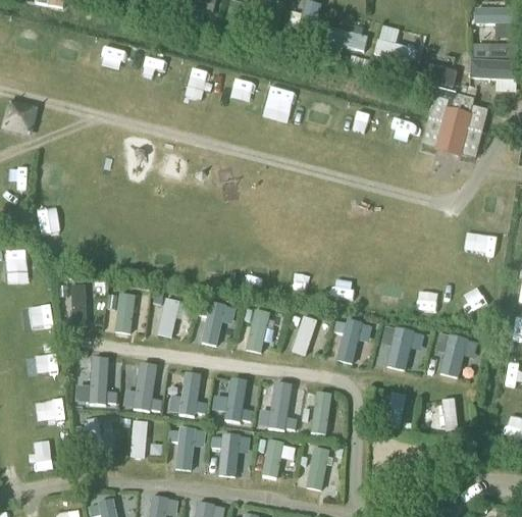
[(476,158),(488,109),(472,105),(473,101),(451,96),(450,100),(433,96),(422,145),(476,158)]
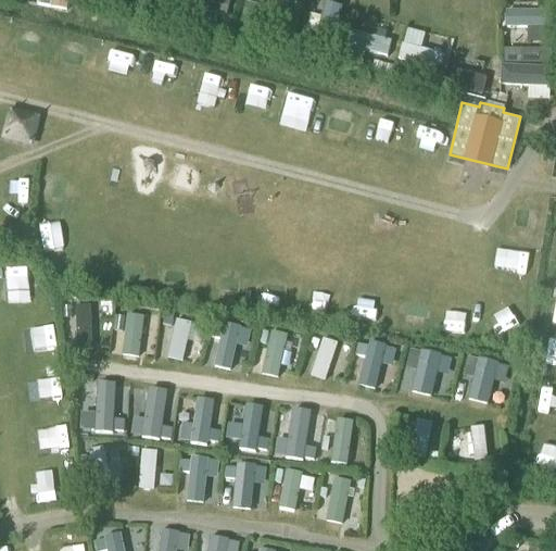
[(91,301),(75,301),(77,347),(92,347),(91,301)]
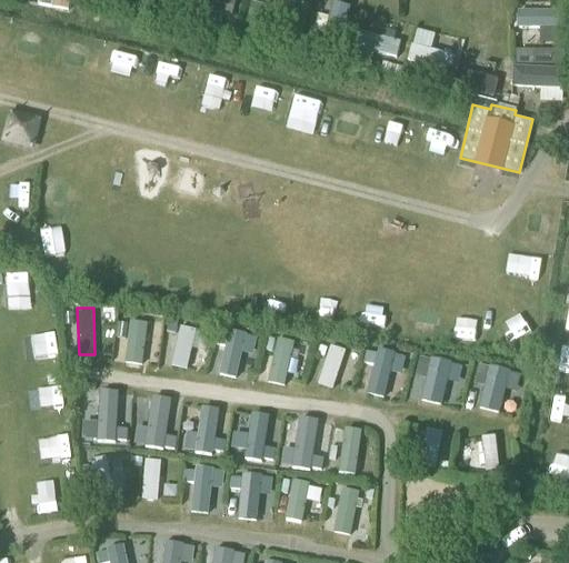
[(121,332),(128,333),(125,360),(141,361),(147,319),(130,318),(129,321),(122,320),(121,332)]
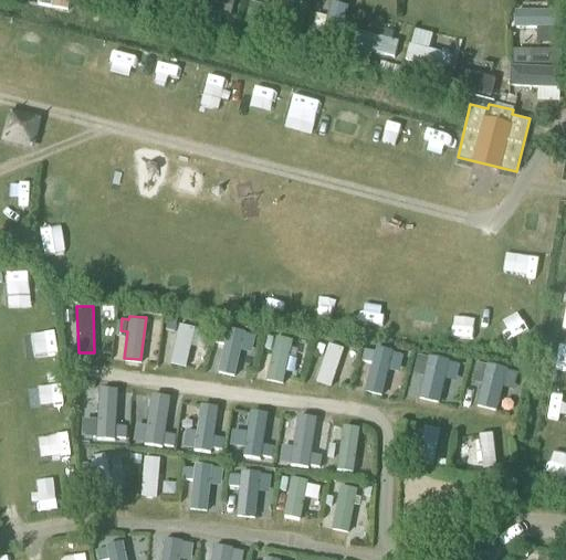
[(179,320),(170,360),(186,363),(195,324),(179,320)]
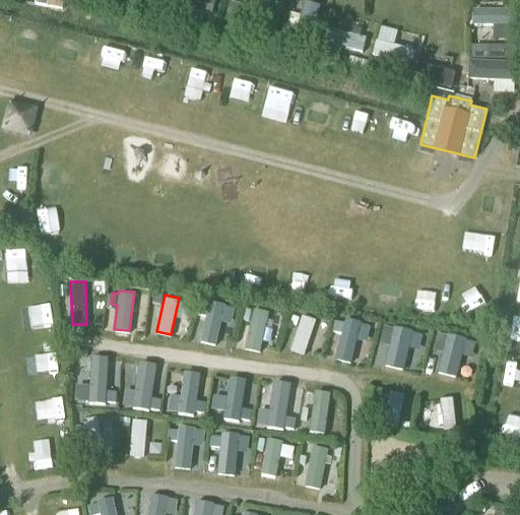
[(210,298),(201,334),(213,337),(222,301),(210,298)]
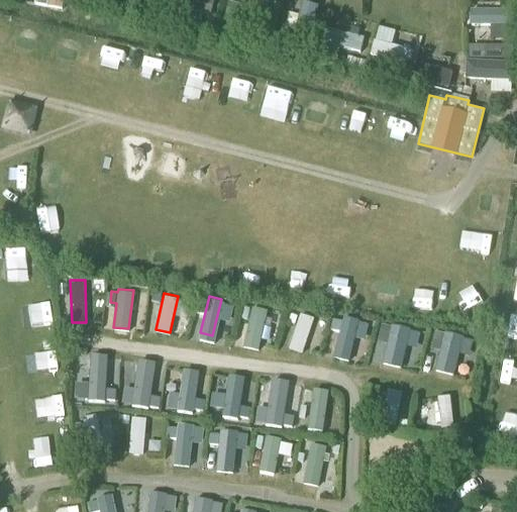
[(252,305),(243,344),(259,348),(268,308),(252,305)]
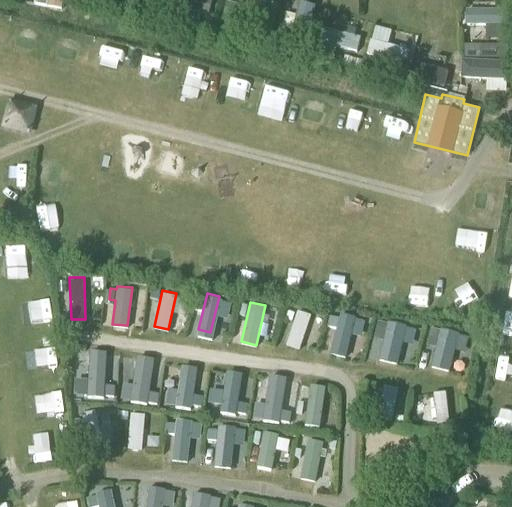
[(298,309),(286,344),(300,348),(311,313),(298,309)]
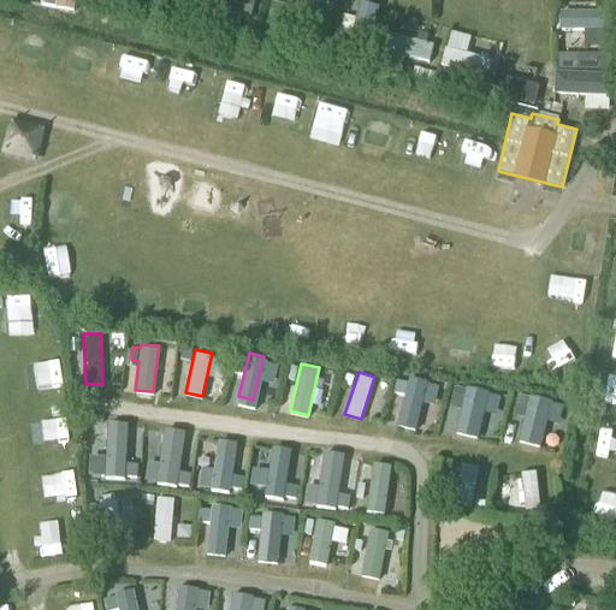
[(409,380),(397,420),(412,424),(424,385),(409,380)]
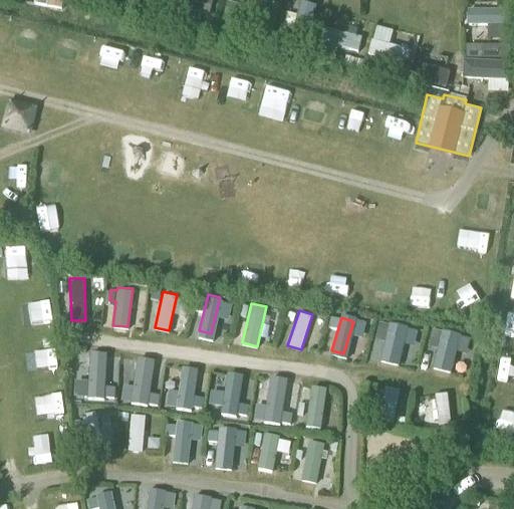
[(389,323),(378,358),(391,362),(402,326),(389,323)]
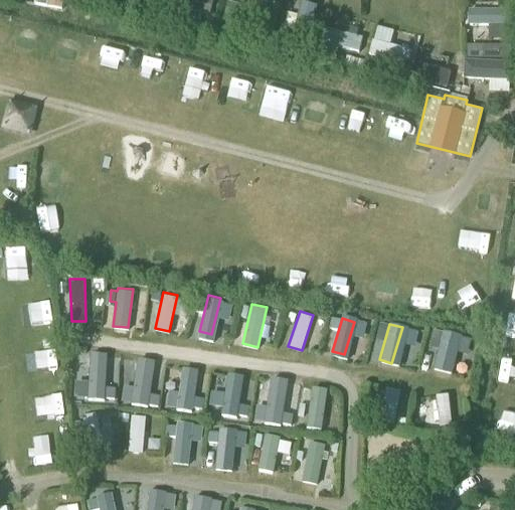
[(438,331),(425,363),(439,368),(451,337),(438,331)]
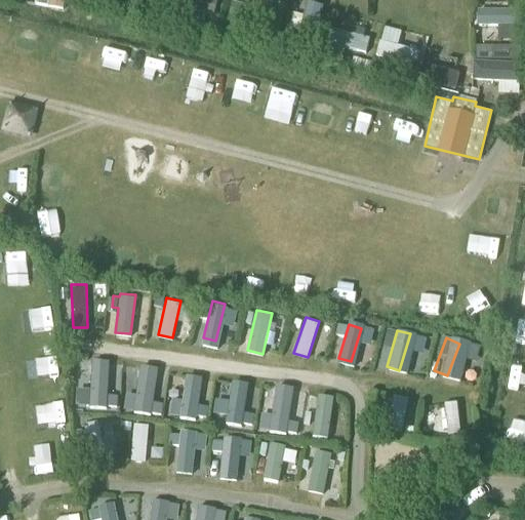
[(90,405),(106,406),(108,368),(93,367),(90,405)]
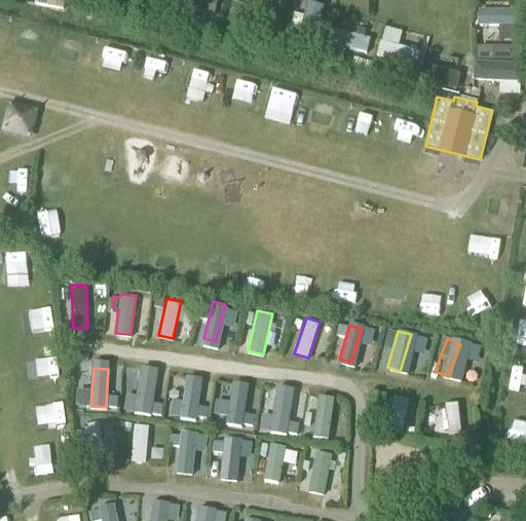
[(142,372),(138,410),(152,412),(156,374),(142,372)]
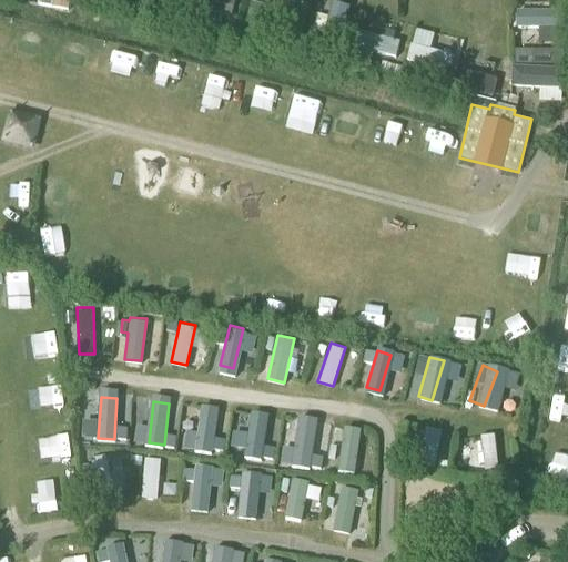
[(198,451),(212,453),(217,412),(203,410),(198,451)]
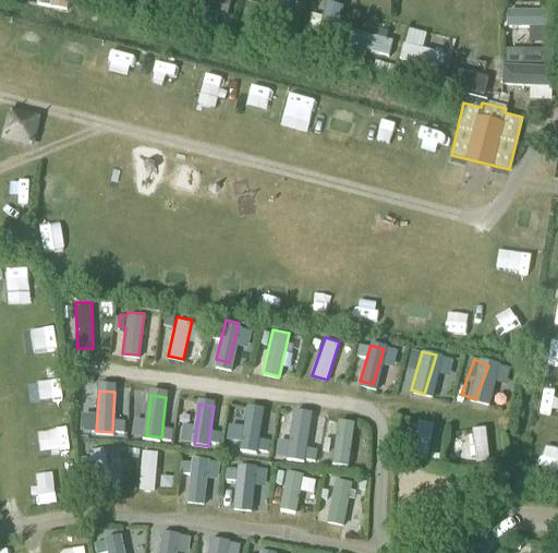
[(240,446),(255,449),(263,415),(247,411),(240,446)]
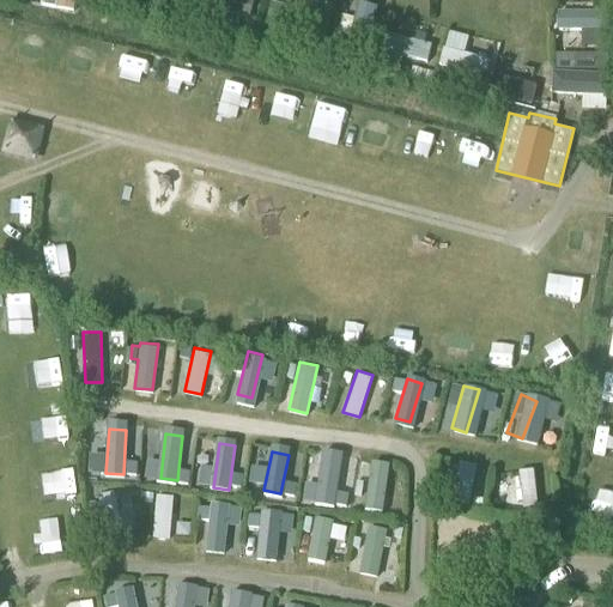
[(327,456),(321,483),(314,481),(311,490),(319,492),(317,499),(333,503),(343,460),(327,456)]
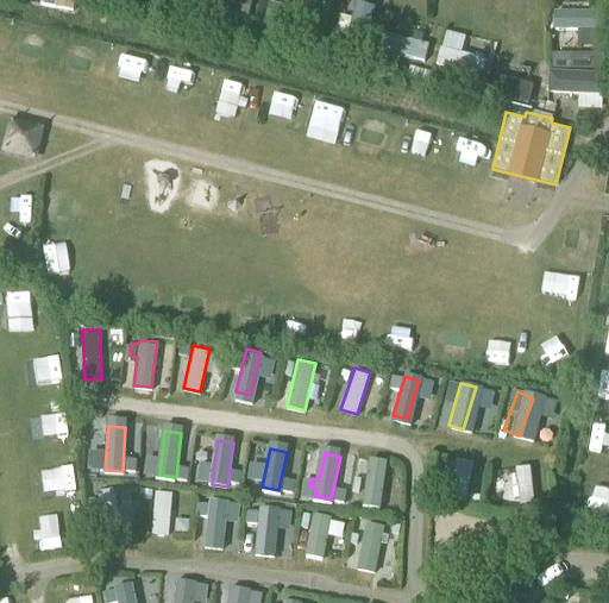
[(369,454),(365,482),(355,481),(353,495),(363,496),(362,502),(381,506),(387,457),(369,454)]
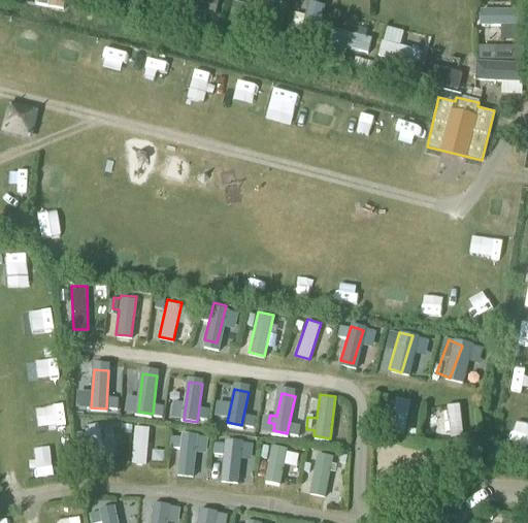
[(390,431),(404,433),(410,398),(396,396),(390,431)]
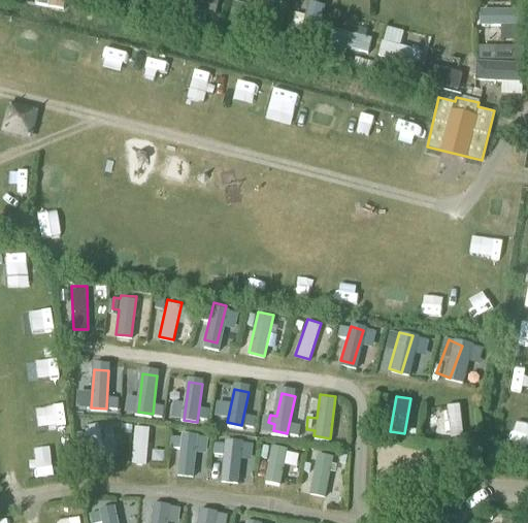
[(460,402),(447,403),(451,435),(463,433),(460,402)]
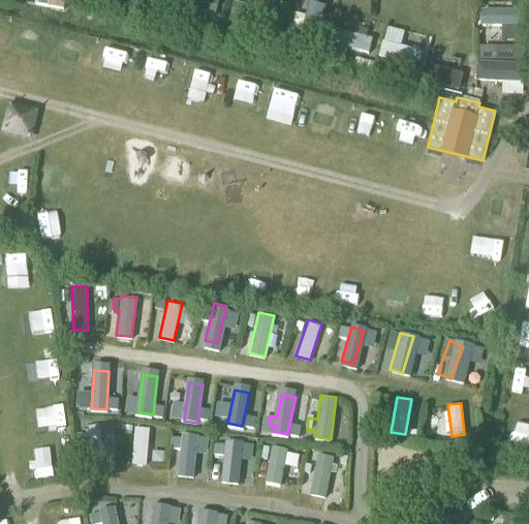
[(93,462),(107,459),(98,423),(84,426),(93,462)]
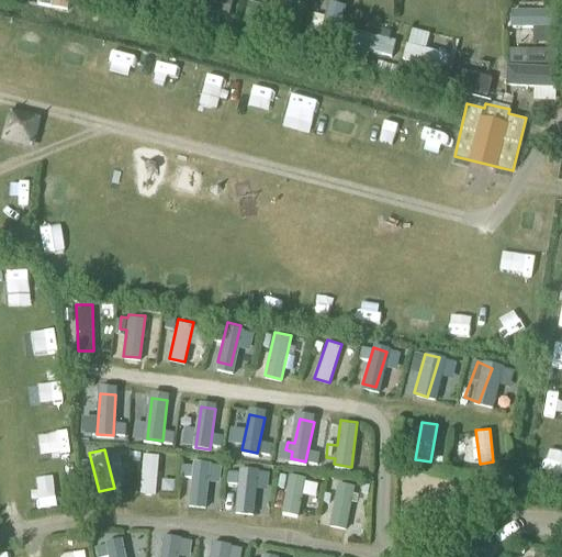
[(141,492),(156,493),(159,454),(144,453),(141,492)]
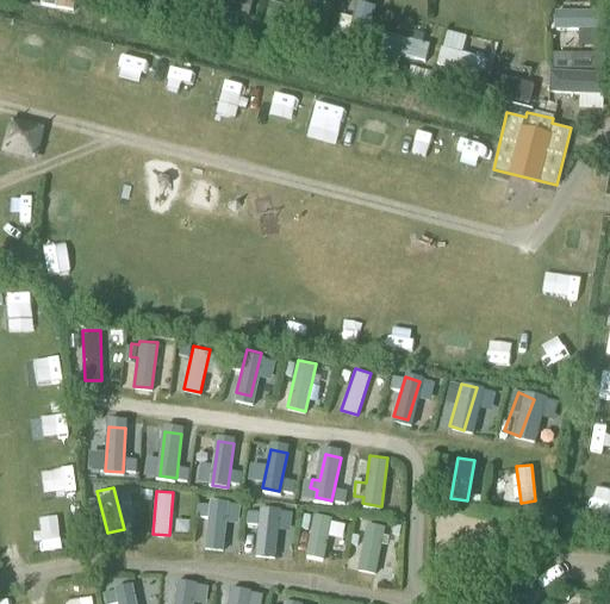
[(256,541),(271,543),(278,508),(263,504),(256,541)]
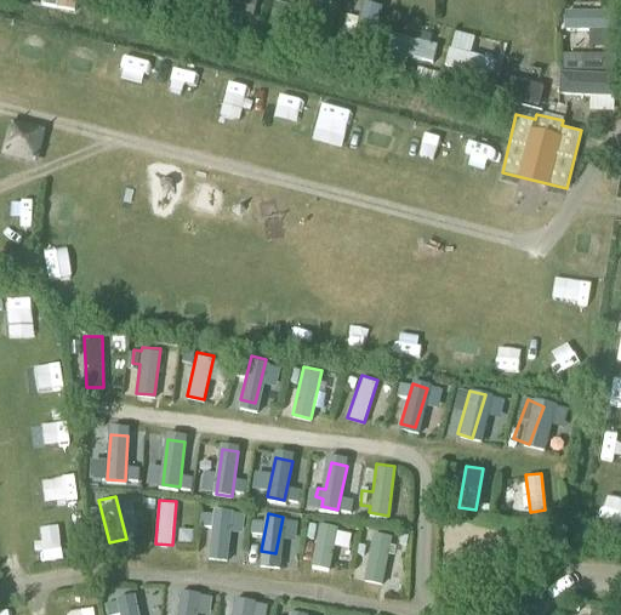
[(312,562),(329,565),(337,524),(318,520),(312,562)]
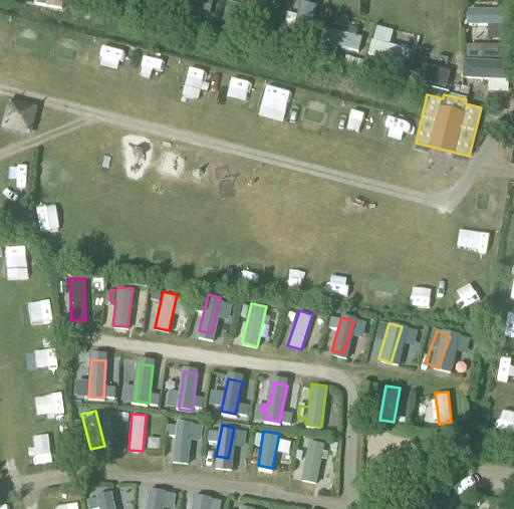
[(301,478),(315,481),(323,441),(308,438),(301,478)]
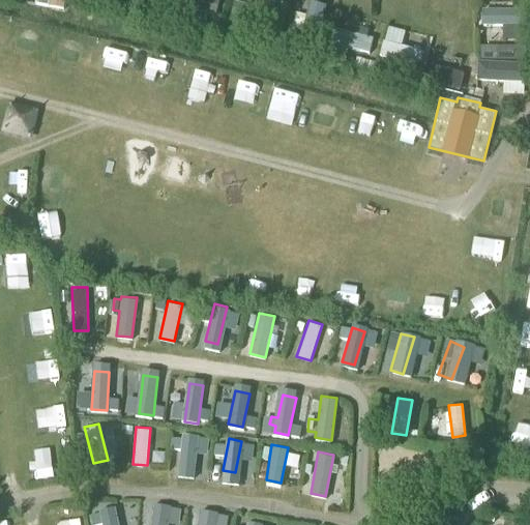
[(101,507),(104,524),(119,524),(116,505),(101,507)]
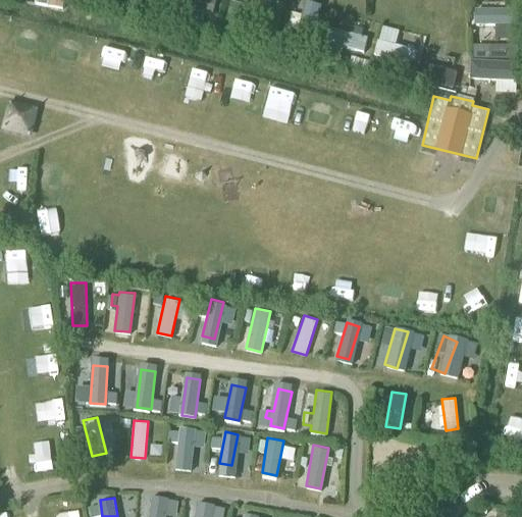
[(154,503),(151,516),(165,516),(167,505),(154,503)]
